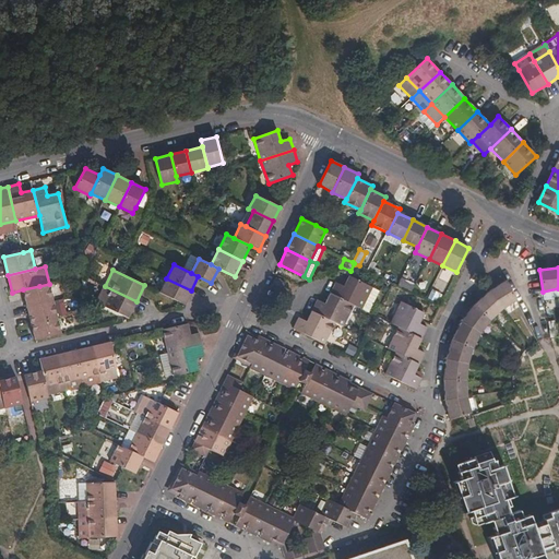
[(349,276),(347,278),(344,287),(335,283),(330,294),(354,305),(361,309),(372,287),(349,276)]
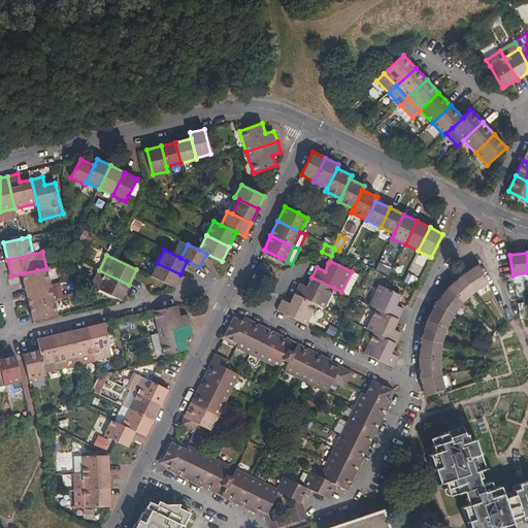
[(151,276),(173,288),(180,274),(157,263),(151,276)]
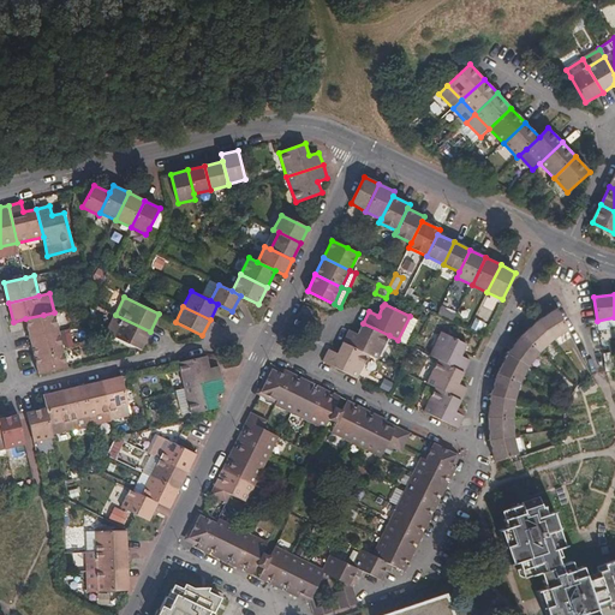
[(308,323),(314,312),(302,306),(297,317),(308,323)]
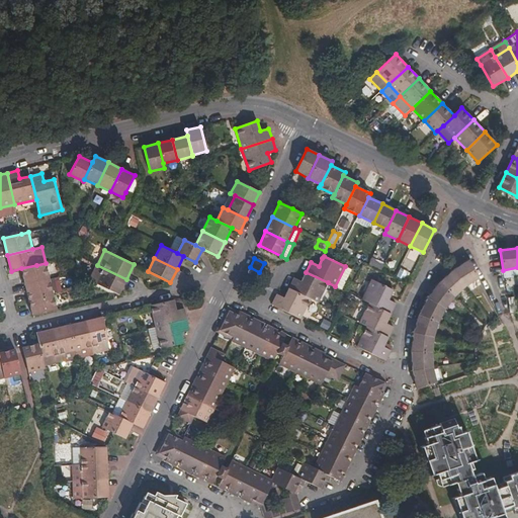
[(478,279),(479,278),(469,260),(453,270),(465,286),(478,279)]
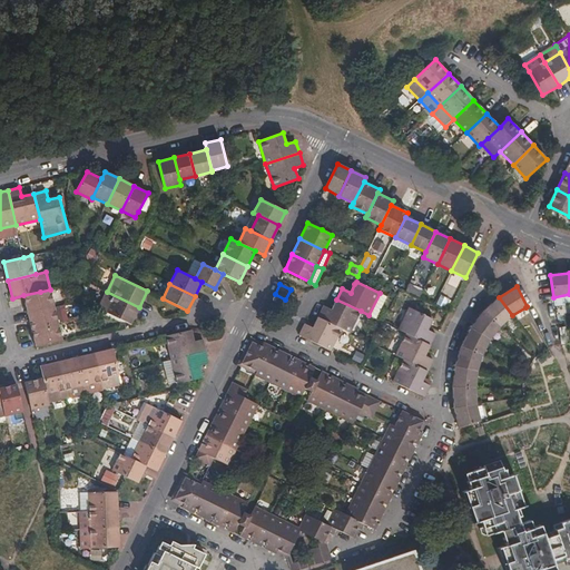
[(23,295),(28,313),(55,306),(50,290),(40,292),(23,295)]
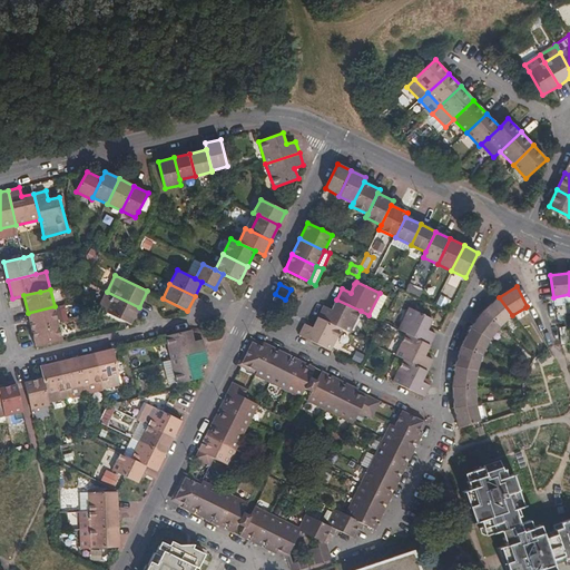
[(99,308),(131,324),(139,307),(107,292),(99,308)]
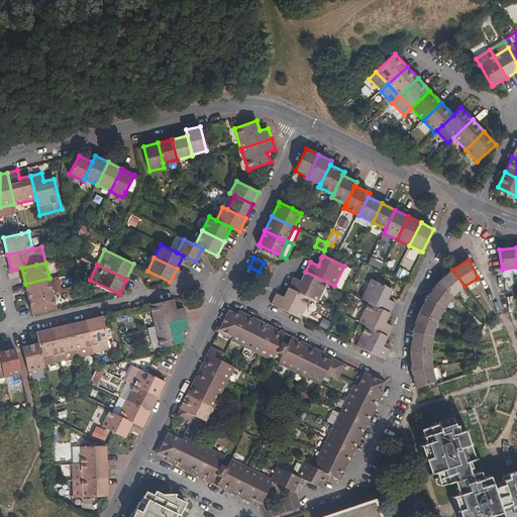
[(351,269),(344,266),(334,286),(341,290),(351,269)]
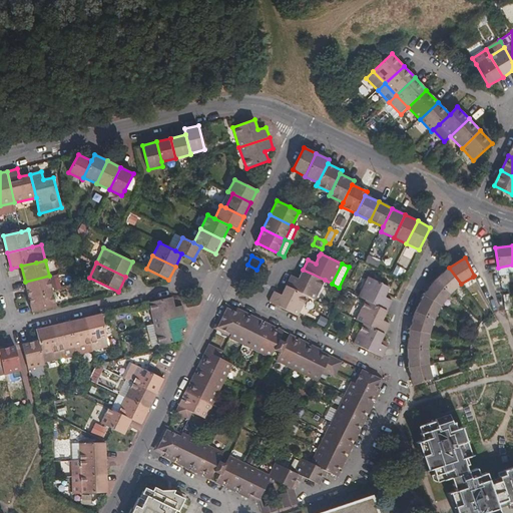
[(461,284),(449,268),(436,281),(435,281),(450,294),(461,284)]
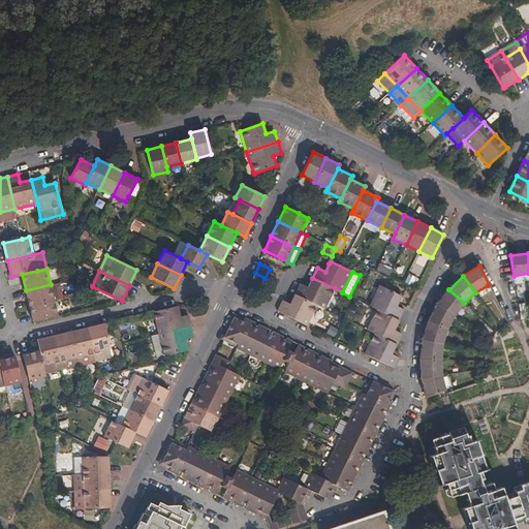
[(335,288),(312,278),(308,287),(300,284),(296,294),(317,305),(324,309),(335,288)]
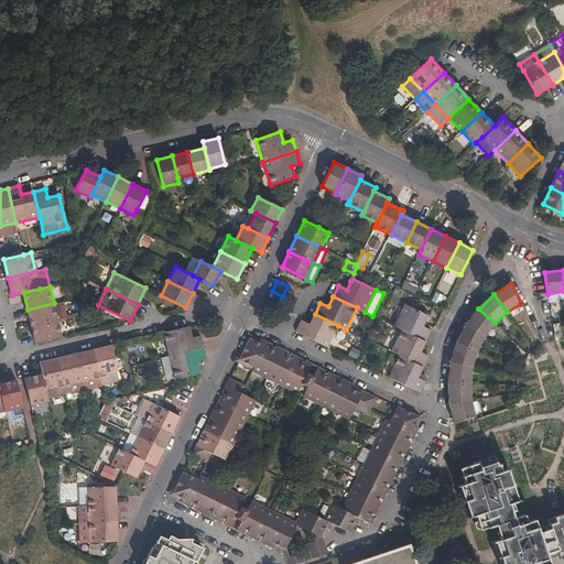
[(28,310),(32,326),(57,320),(54,303),(28,310)]
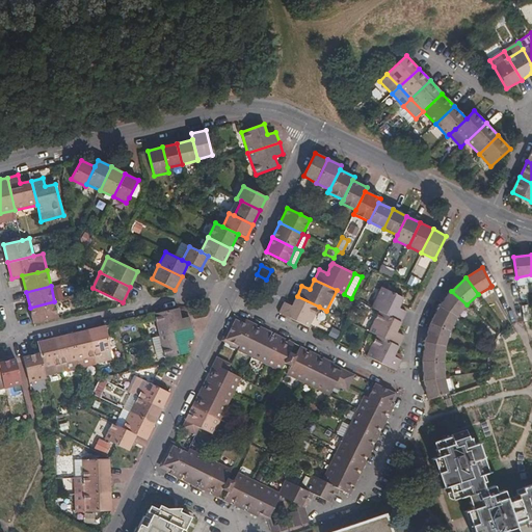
[(379,312),(401,323),(407,312),(399,308),(404,298),(381,287),(371,308),(379,312)]
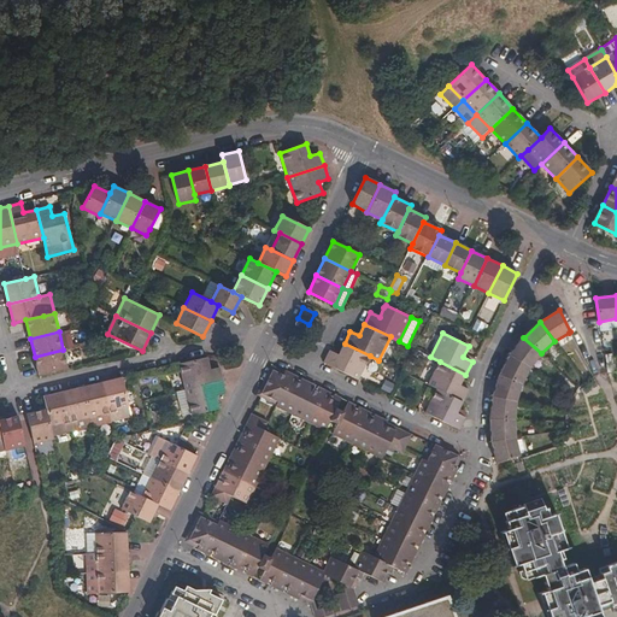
[(554,341),(560,348),(574,340),(569,333),(554,341)]
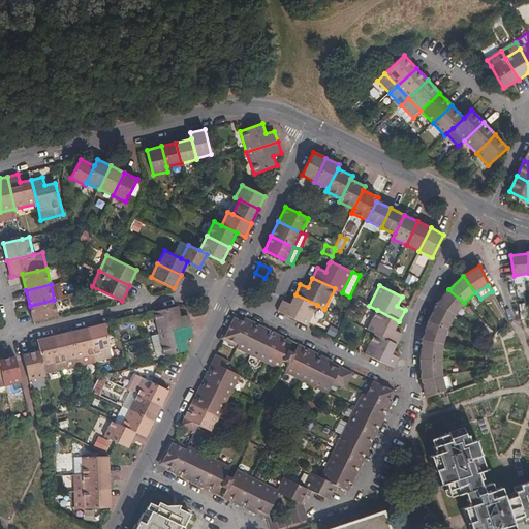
[(464,303),(448,289),(437,305),(455,315),(464,303)]
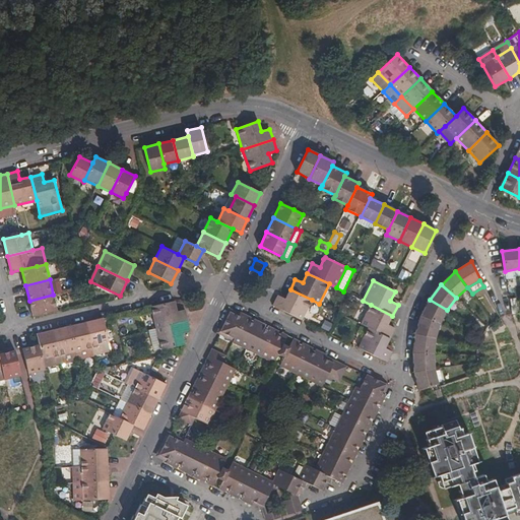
[(312,300),(290,289),(285,299),(277,296),(272,306),(302,320),(312,300)]
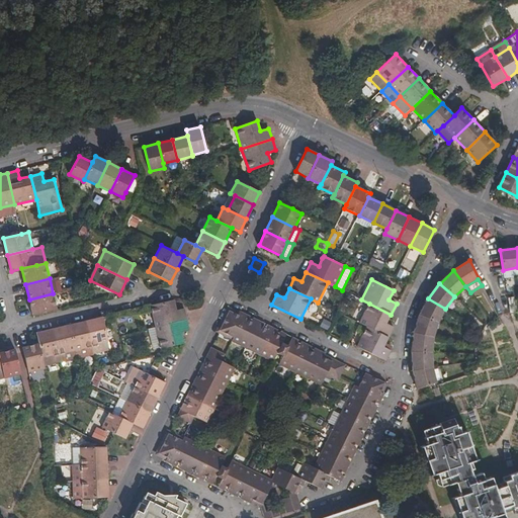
[(29,299),(32,316),(57,310),(53,293),(29,299)]
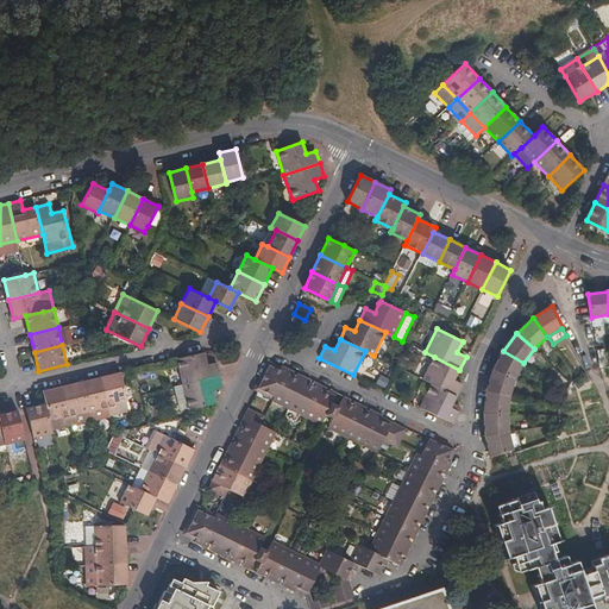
[(523,363),(503,351),(494,370),(515,380),(523,363)]
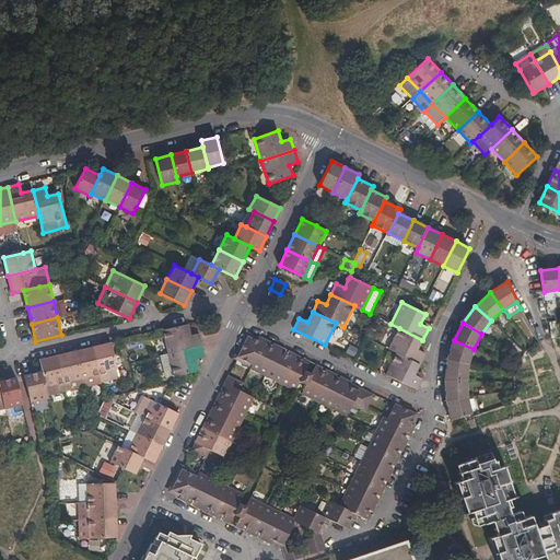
[(190,336),(188,325),(163,330),(168,353),(201,345),(199,334),(190,336)]
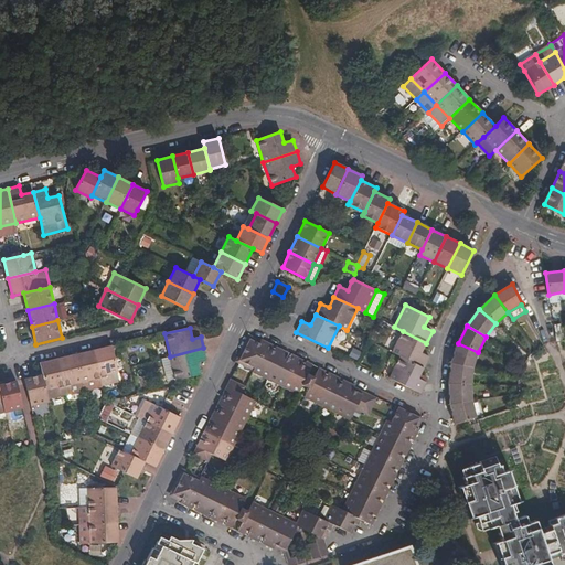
[(401,356),(424,369),(429,356),(422,353),(426,343),(403,331),(392,352),(401,356)]
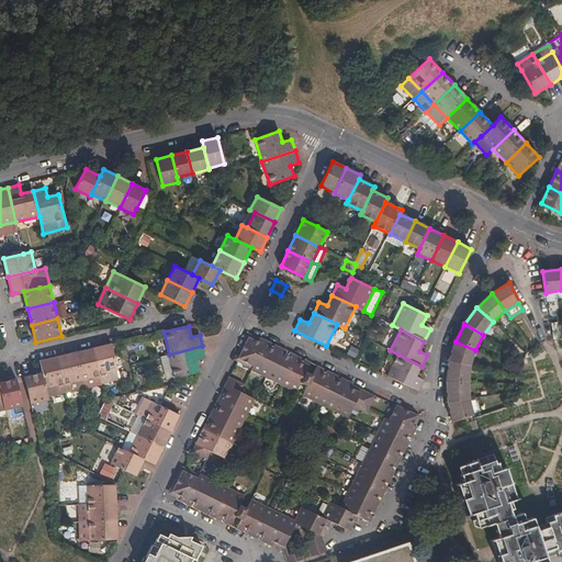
[(271,343),(260,337),(258,343),(248,338),(238,358),(254,366),(251,370),(296,392),(312,363),(304,359),(302,363),(299,362),(301,358),(290,352),(287,357),(284,356),(287,351),(274,345),(272,349),(269,347),(271,343)]
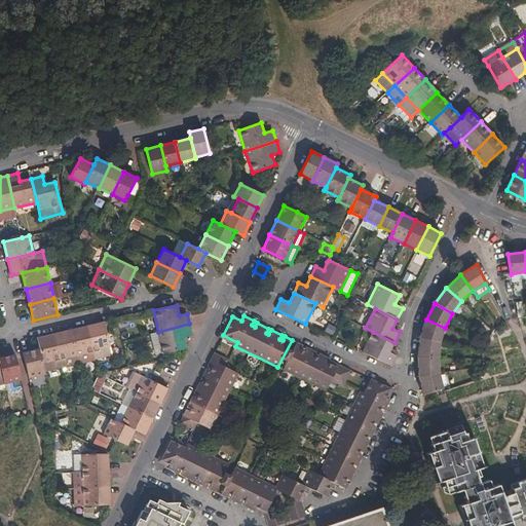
[(445,328),(426,320),(420,338),(420,339),(440,342),(445,328)]
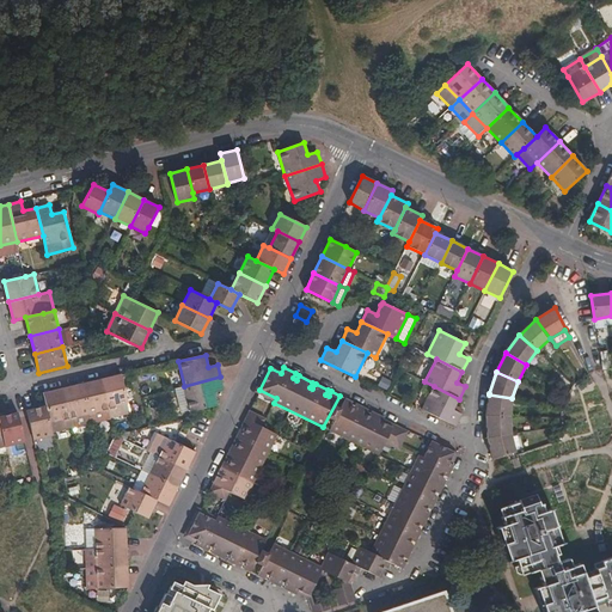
[(128,404),(121,375),(102,379),(109,409),(128,404)]
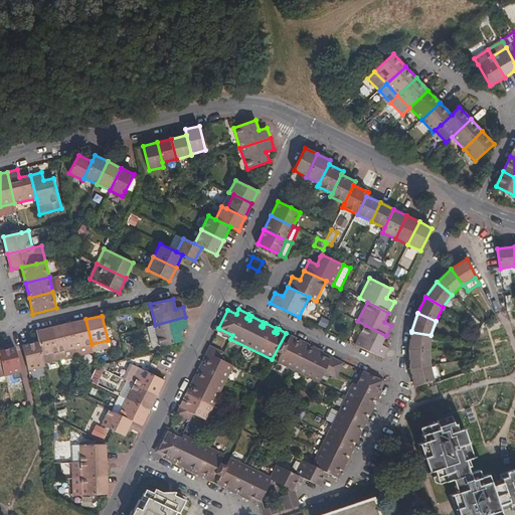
[(160,347),(183,341),(181,331),(188,329),(185,317),(155,325),(160,347)]
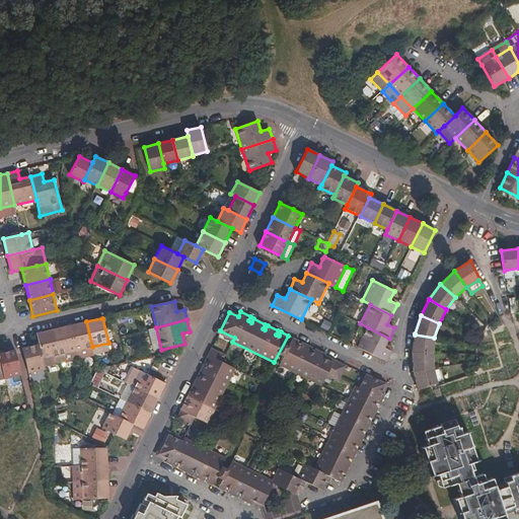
[(92,347),(86,321),(70,325),(76,351),(92,347)]
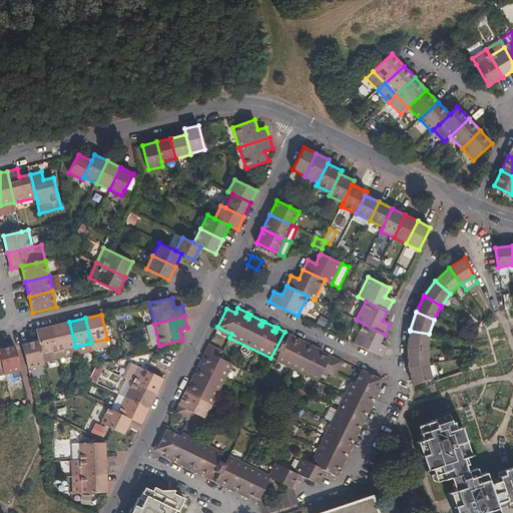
[(53,326),(60,359),(77,355),(75,347),(69,322),(53,326)]
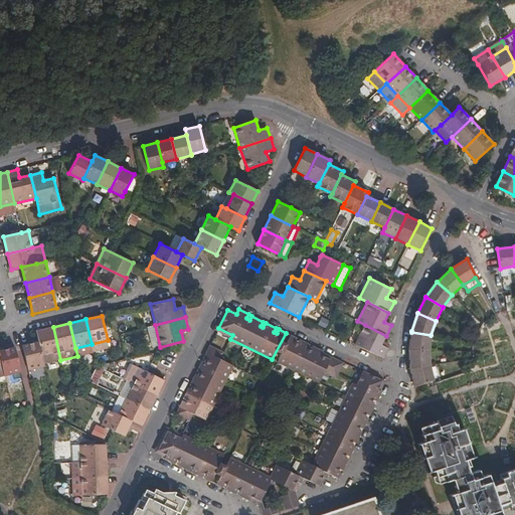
[(365,325),(355,345),(384,359),(388,349),(381,345),(386,336),(365,325)]
